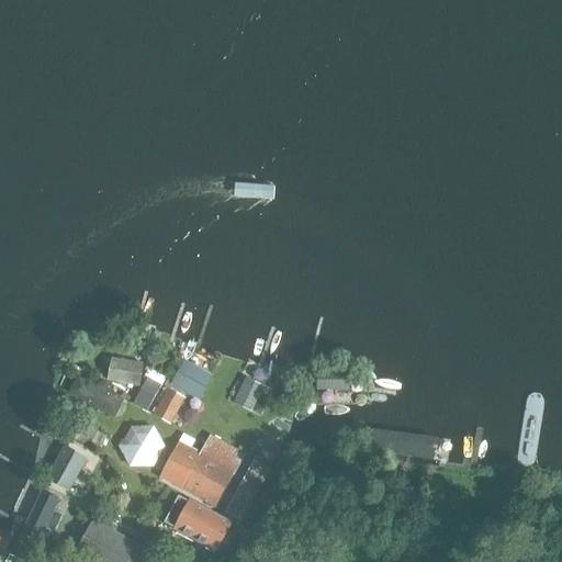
[(110,358),(107,381),(139,386),(144,363),(110,358)]
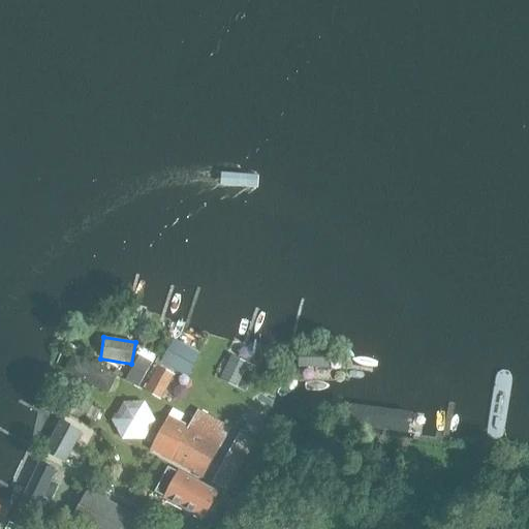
[(189,375),(196,361),(190,358),(192,352),(175,343),(169,353),(165,352),(160,361),(189,375)]
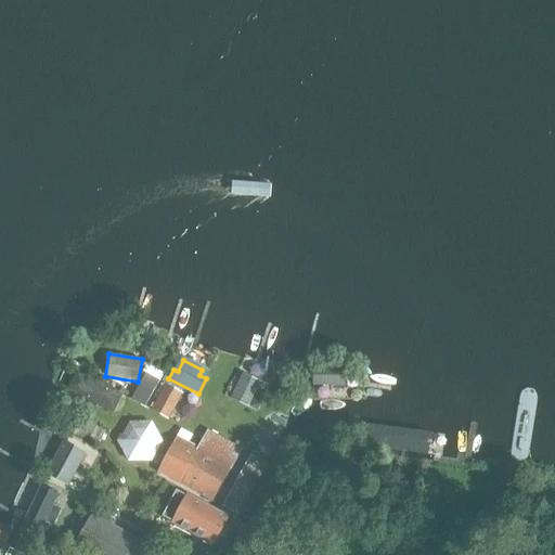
[(346,386),(346,365),(313,365),(312,385),(346,386)]
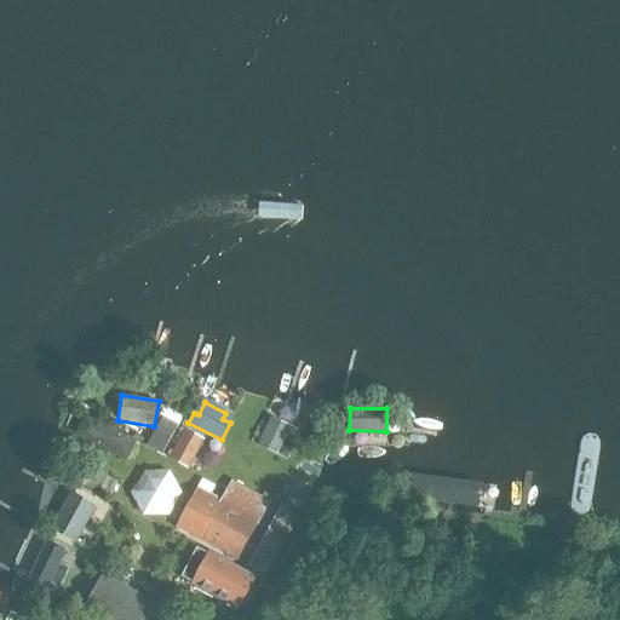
[(80,434),(127,459),(137,442),(89,417),(80,434)]
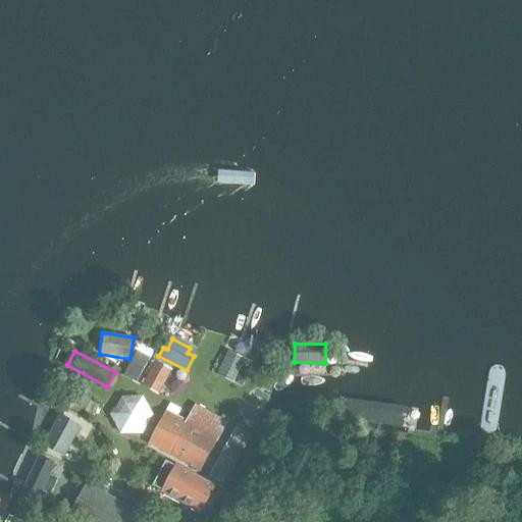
[(216,374),(242,386),(251,369),(242,365),(245,359),(228,351),(216,374)]
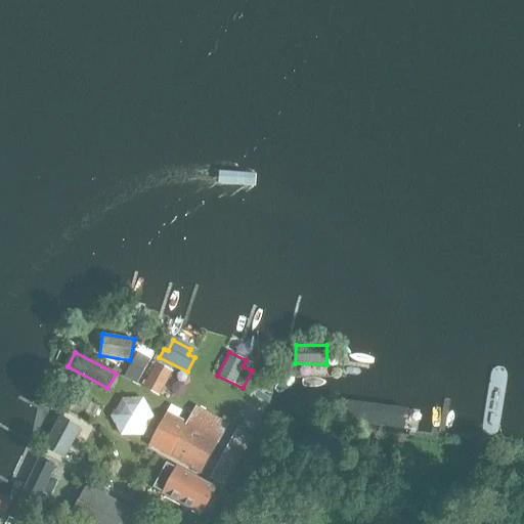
[(147,364),(133,357),(123,377),(136,384),(147,364)]
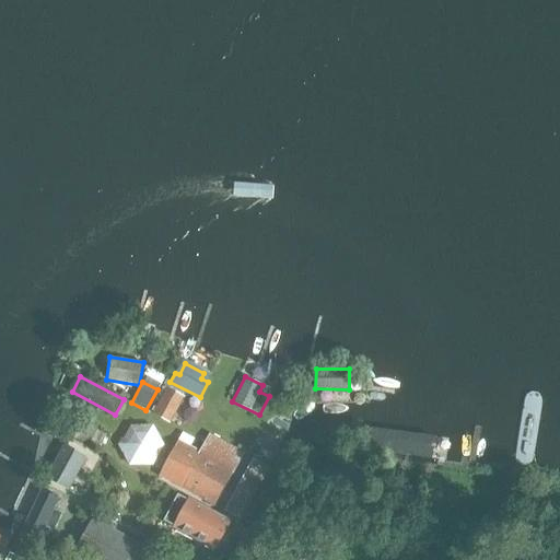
[(152,413),(170,423),(185,396),(166,386),(152,413)]
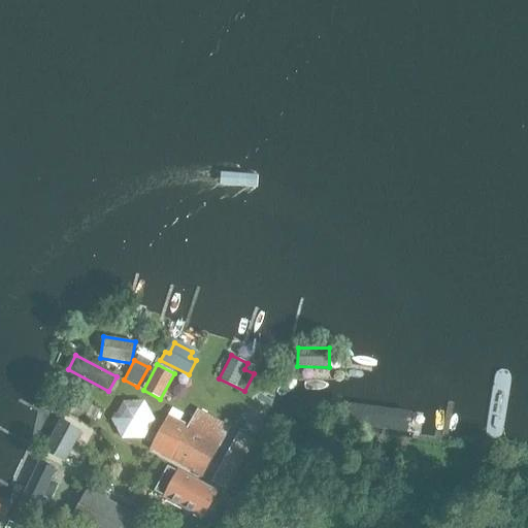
[(68,413),(92,425),(100,409),(76,396),(68,413)]
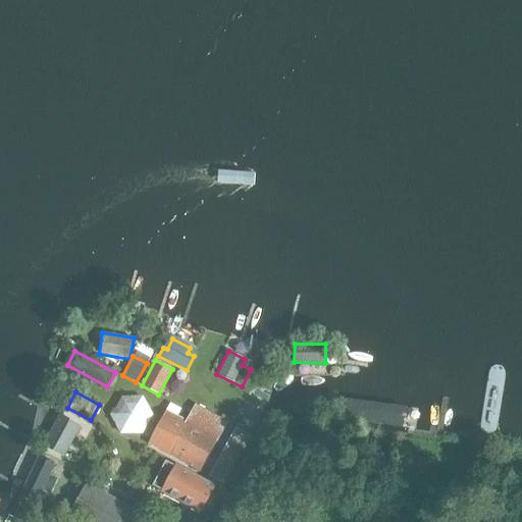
[(119,433),(142,434),(154,415),(143,396),(120,396),(109,414),(119,433)]
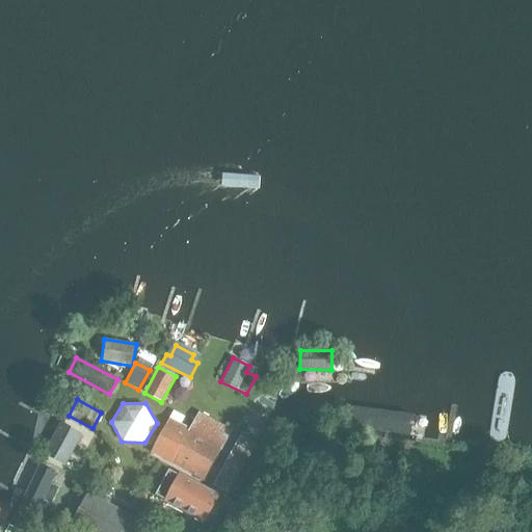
[(151,452),(204,481),(232,429),(200,411),(190,428),(181,423),(185,416),(174,409),(151,452)]
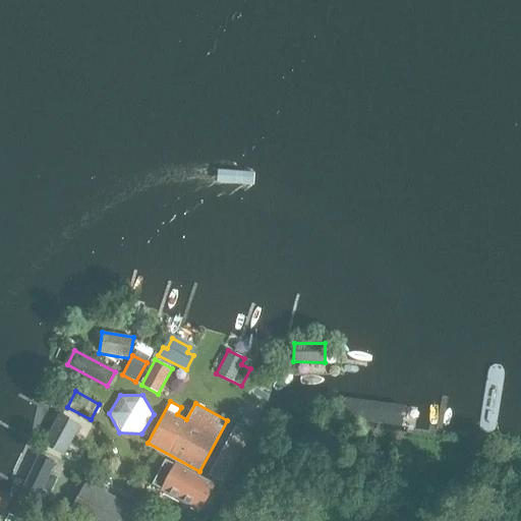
[(337,418),(377,422),(379,408),(338,404),(337,418)]
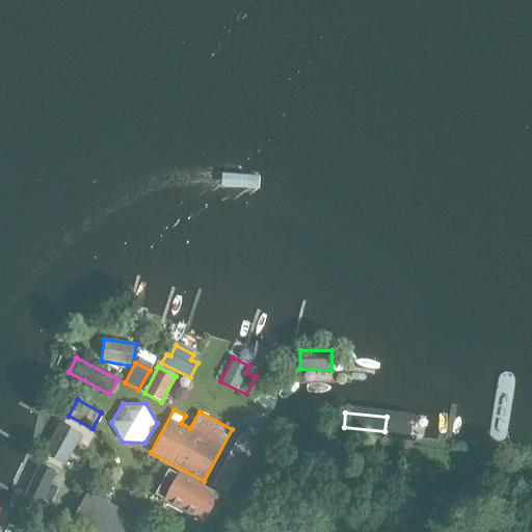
[(65,466),(65,464),(82,433),(60,421),(43,454),(65,466)]
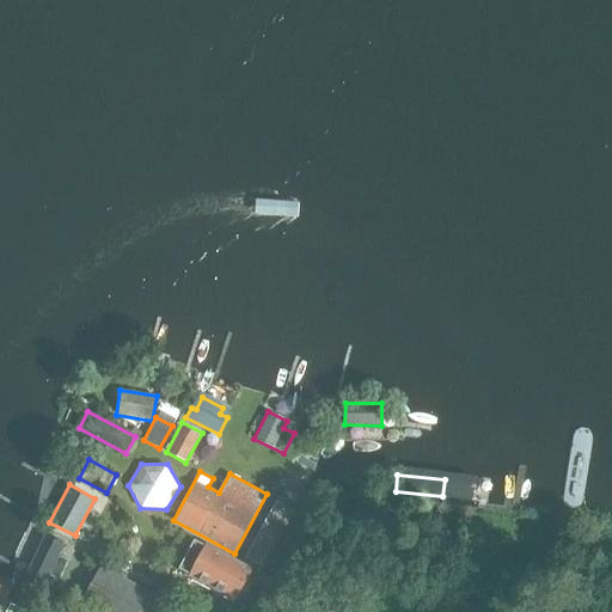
[(276,501),(244,558),(264,568),(295,512),(276,501)]
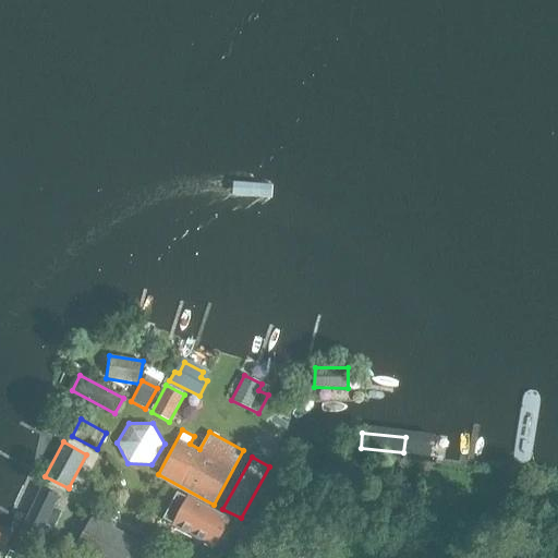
[(40,488),(22,526),(40,536),(46,525),(53,529),(62,510),(55,507),(59,497),(40,488)]
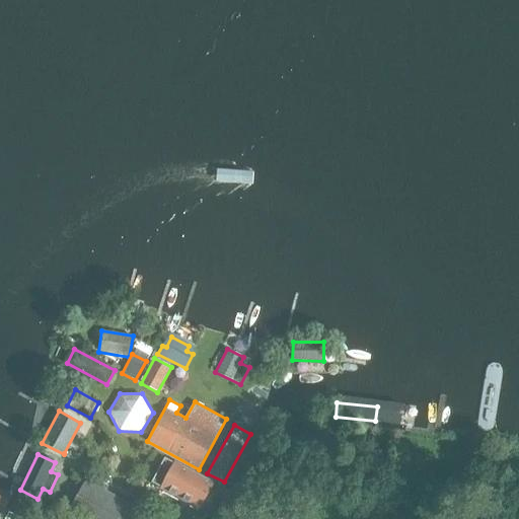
[(152,483),(161,488),(160,490),(200,511),(215,484),(175,461),(173,464),(164,459),(152,483)]
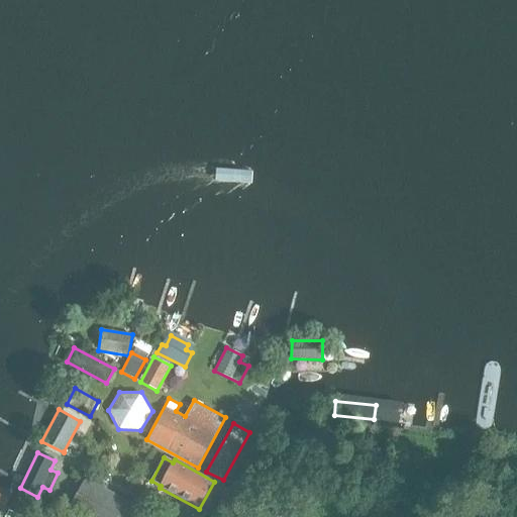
[(68,510),(80,516),(126,516),(133,505),(85,479),(68,510)]
